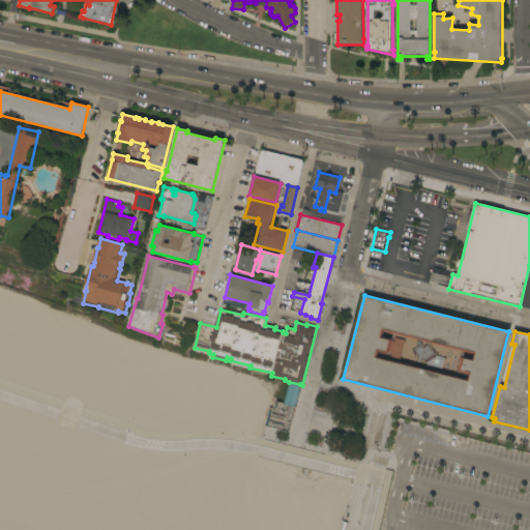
[(295,407),(284,404),(289,382),(300,384),(295,407)]
